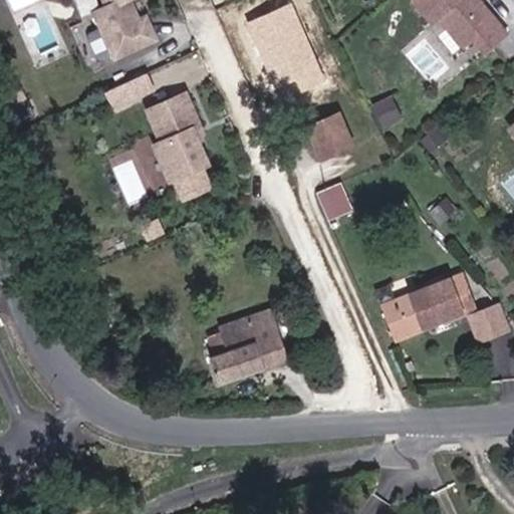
[(150,27),(137,0),(112,0),(115,5),(103,11),(110,27),(122,54),(123,56),(164,38),(157,24),(150,27)]
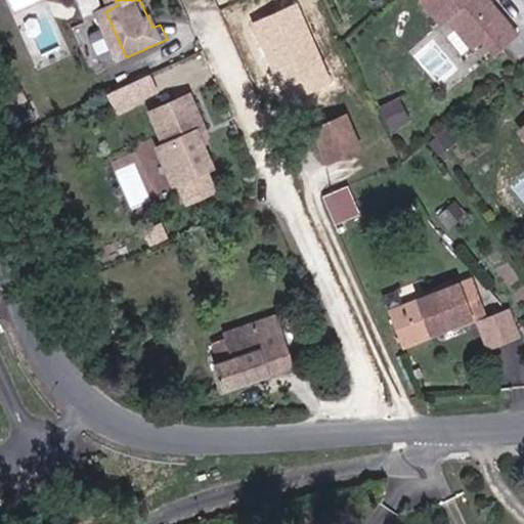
[(523,35),(523,12),(513,0),(443,0),(459,17),(466,11),(491,41),(500,33),(513,46),(523,35)]
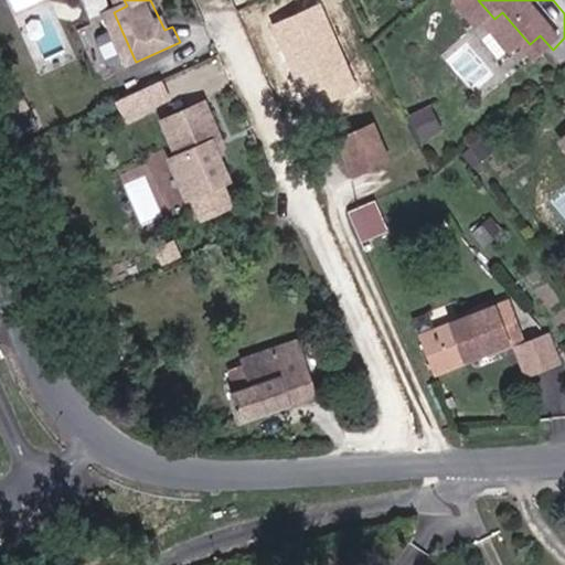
[(359,88),(321,3),(273,25),(310,109),(359,88)]
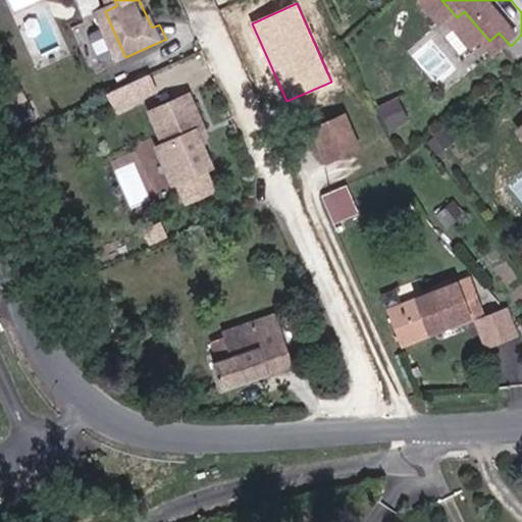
[(124,55),(112,28),(100,34),(98,39),(106,57),(112,60),(124,55)]
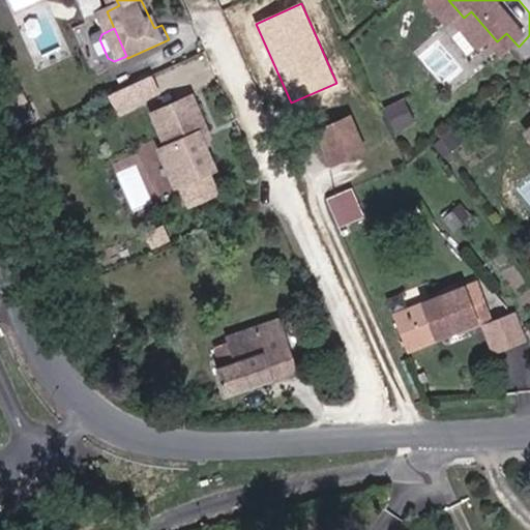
[(165,90),(157,74),(136,84),(143,100),(165,90)]
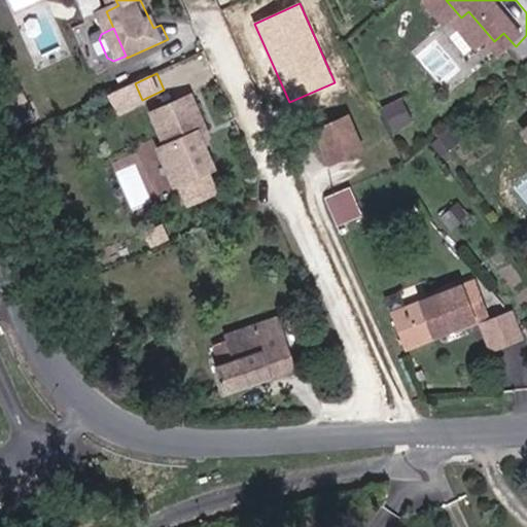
[(135,83),(118,92),(126,107),(142,100),(135,83)]
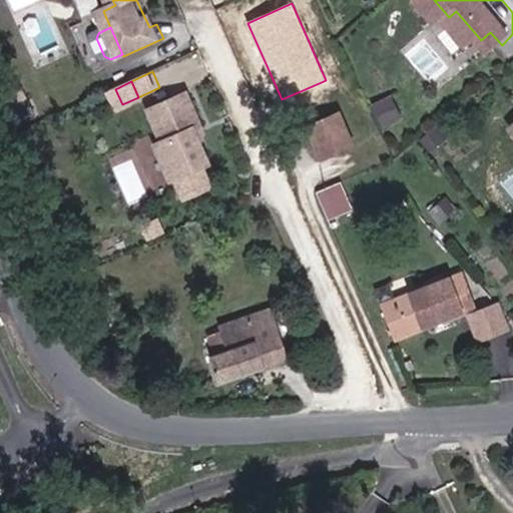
[(420,112),(409,90),(389,99),(399,122),(420,112)]
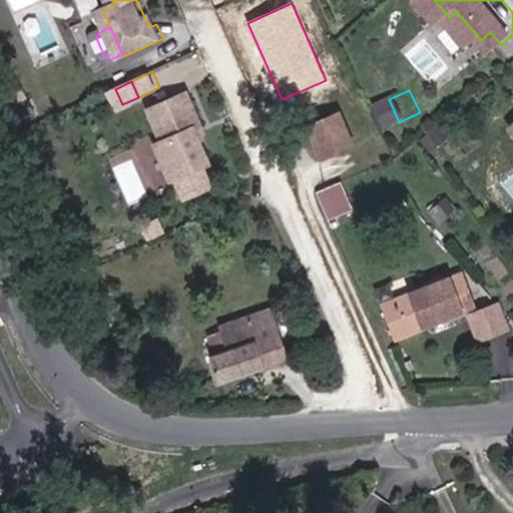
[(216,163),(201,128),(208,125),(193,92),(156,109),(171,141),(164,144),(179,179),(216,163)]
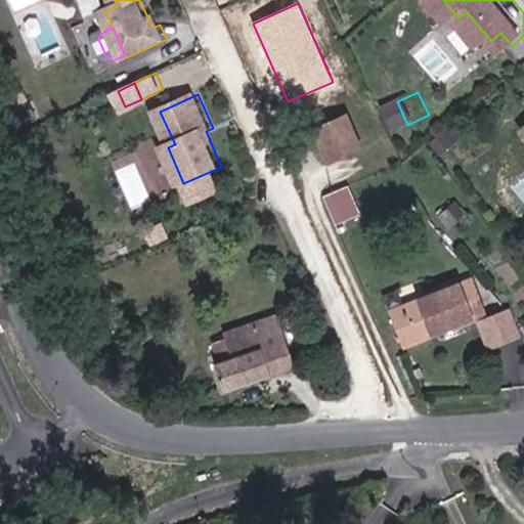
[(350,119),(319,131),(335,167),(362,155),(350,119)]
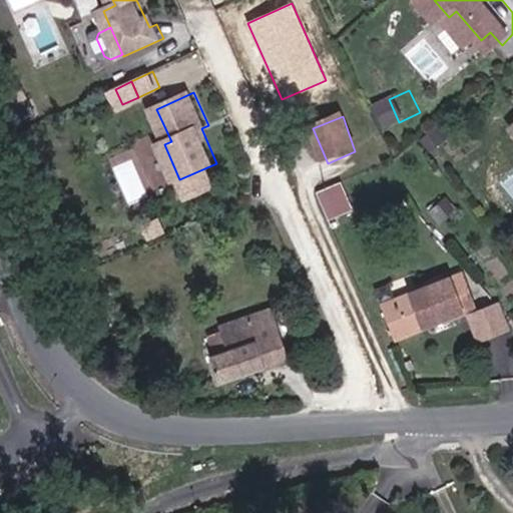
[(331,218),(356,208),(343,179),(319,189),(331,218)]
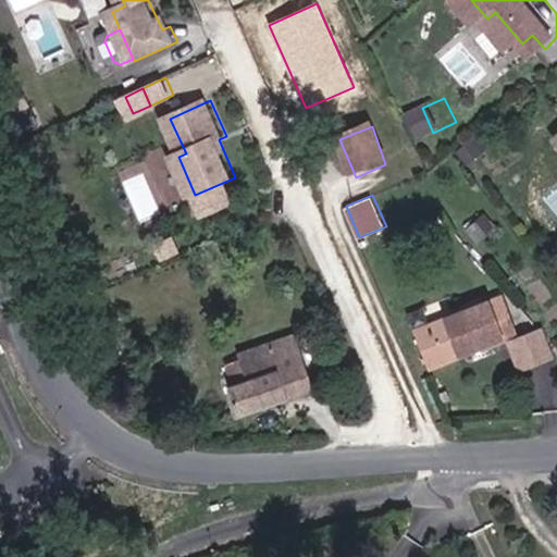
[(482,230),(473,236),(485,250),(494,243),(482,230)]
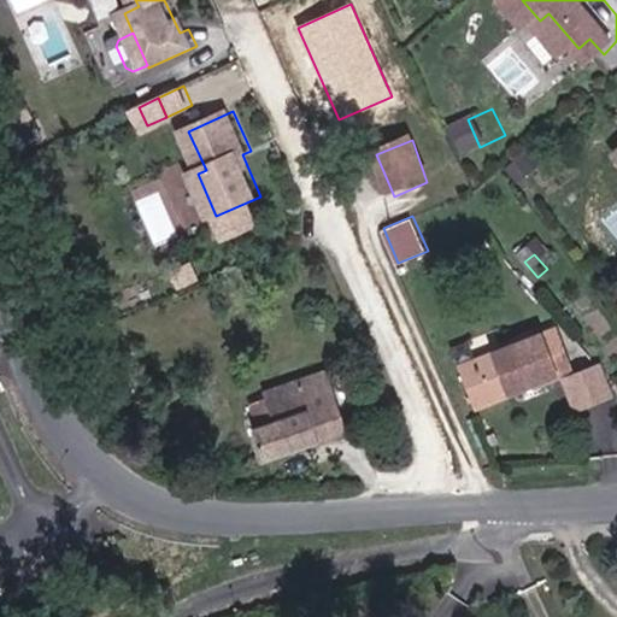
[(558,322),(459,358),(480,411),(577,370),(558,322)]
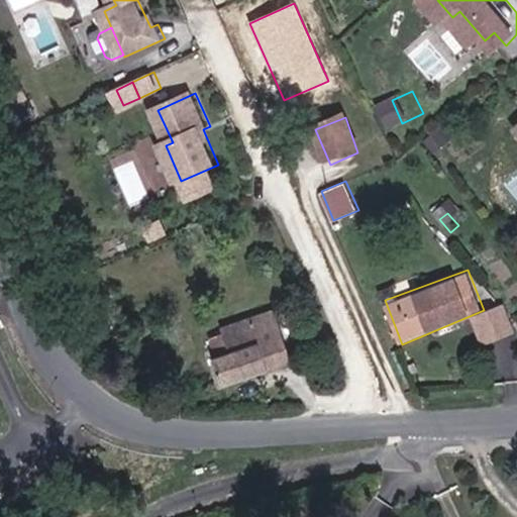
[(222,360),(229,386),(301,365),(285,313),(230,330),(237,354),(222,360)]
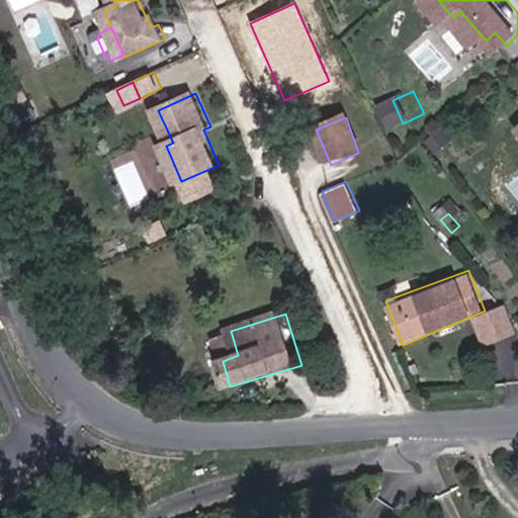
[(0,501),(10,497),(0,472),(0,501)]
